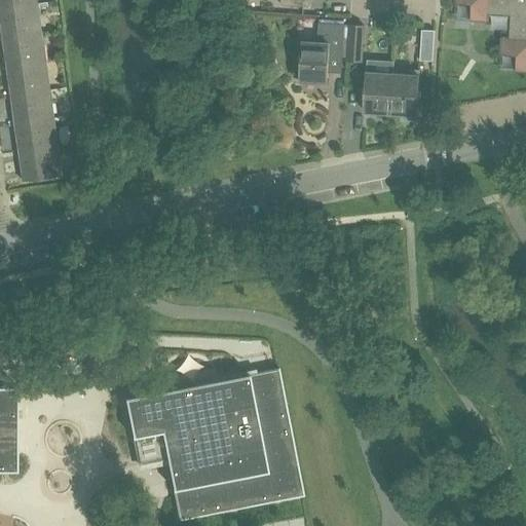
[(0,0),(0,9),(36,4),(35,0),(0,0)]
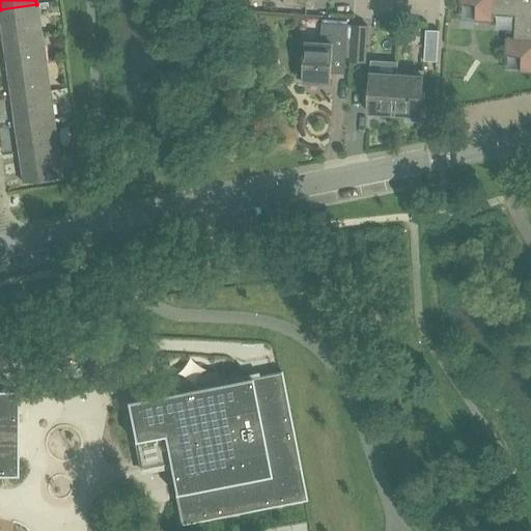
[(530,0),(458,0),(459,3),(476,4),(475,21),(493,22),(493,14),(515,15),(514,37),(506,36),(505,54),(522,55),(521,72),(530,73),(530,0)]
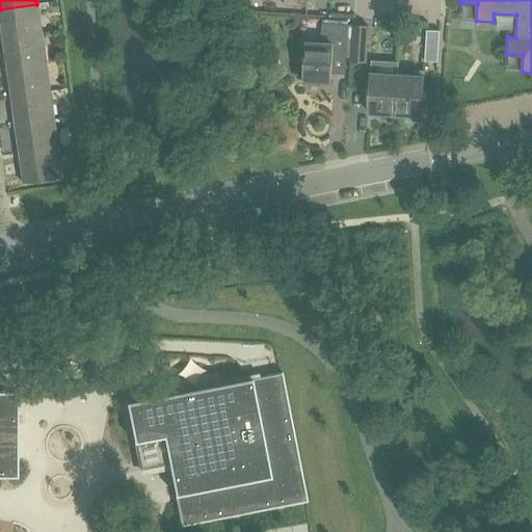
[(41,33),(36,4),(0,9),(0,25),(2,38),(41,33)]
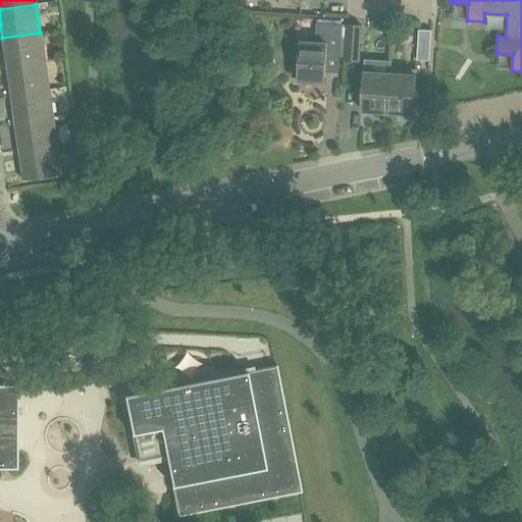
[(292,64),(292,76),(298,76),(298,80),(324,82),(326,56),(340,57),(342,24),(316,23),(315,42),(300,41),(299,64),(292,64)]
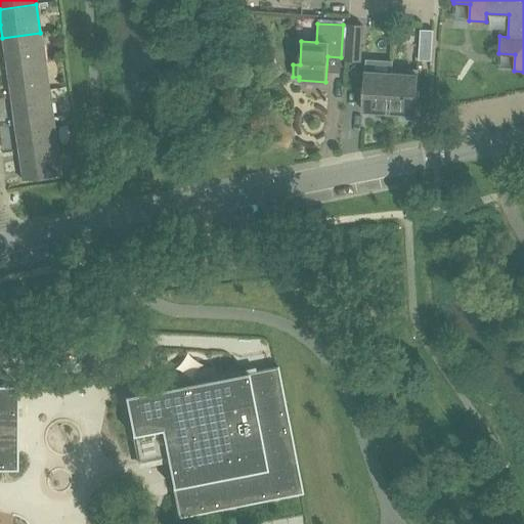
[(348,26),(346,59),(360,60),(362,26),(348,26)]
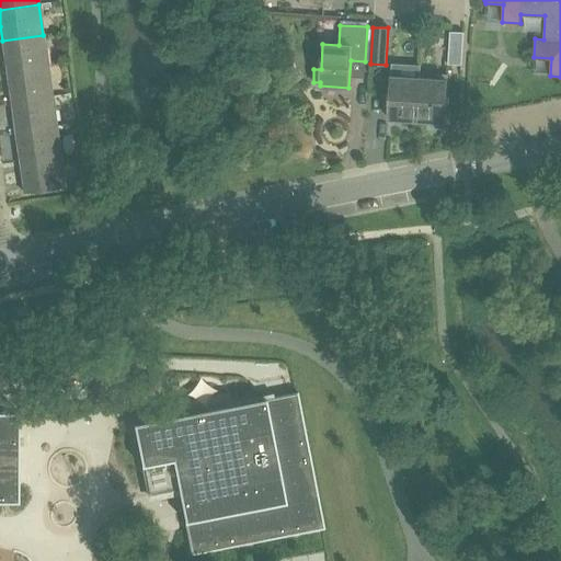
[(449,32),(448,64),(461,65),(464,32),(449,32)]
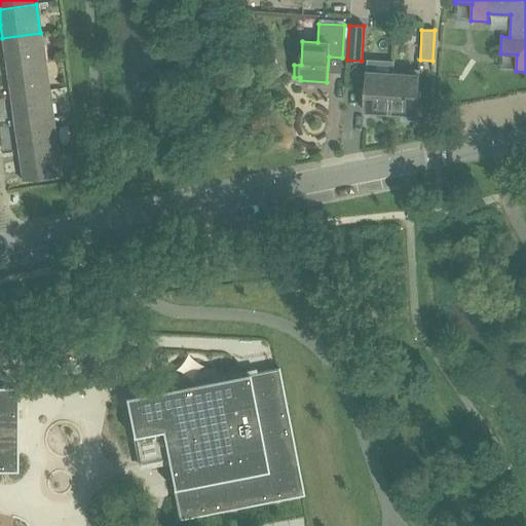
[(44,62),(40,33),(2,38),(6,67),(44,62)]
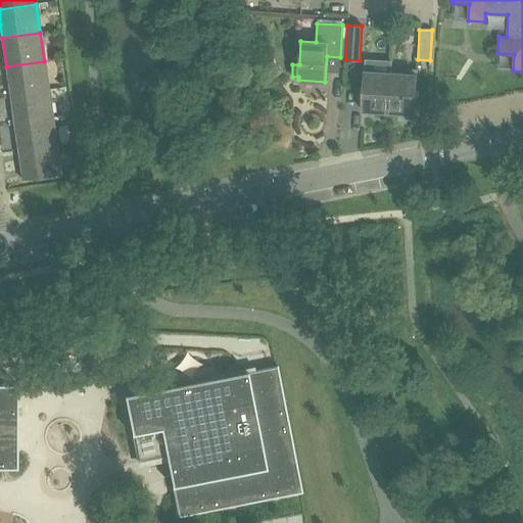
[(387,112),(390,73),(376,73),(377,61),(365,60),(362,110),(387,112)]
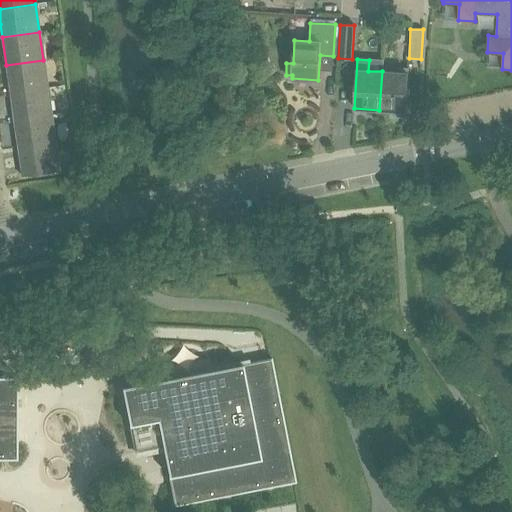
[(47,88),(43,60),(6,65),(10,93),(47,88)]
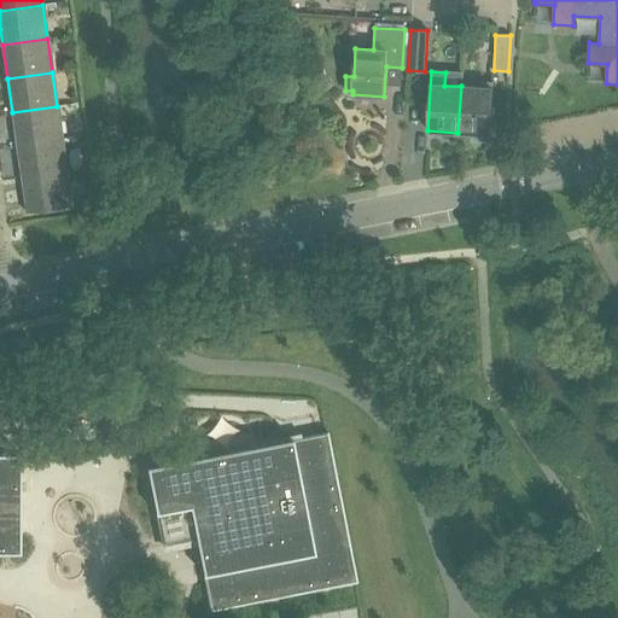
[(478,87),(461,86),(458,133),(472,133),(472,139),(493,140),(494,126),(489,126),(493,82),(478,81),(478,87)]
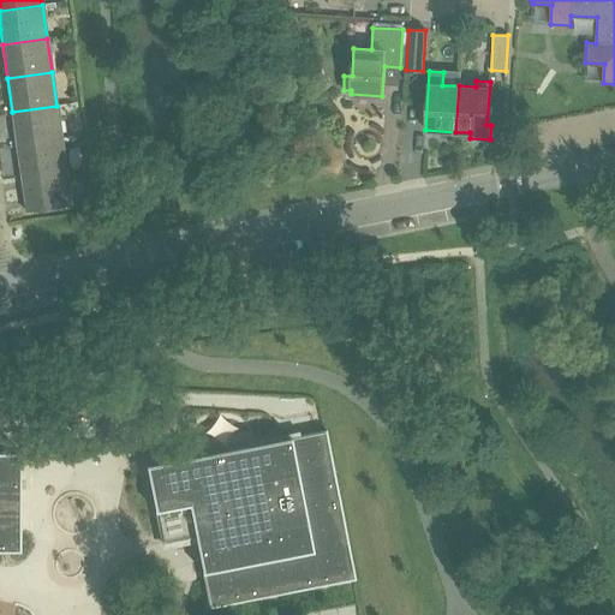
[(17,145),(60,139),(57,106),(12,112),(17,145)]
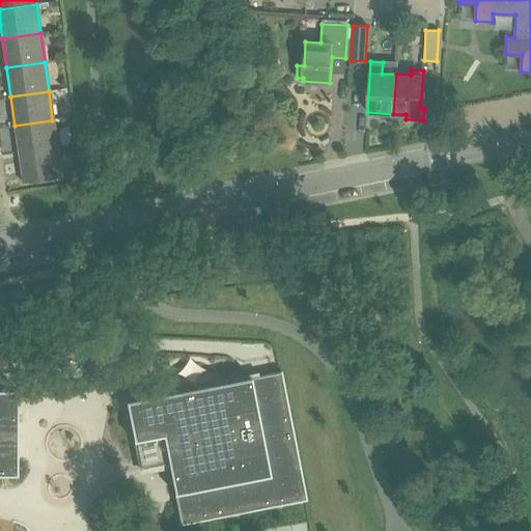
[(56,148),(52,120),(15,126),(19,155),(56,148)]
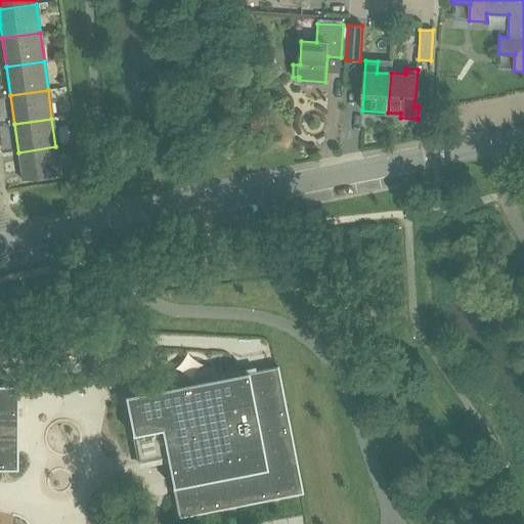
[(59,175),(55,146),(18,153),(23,180),(59,175)]
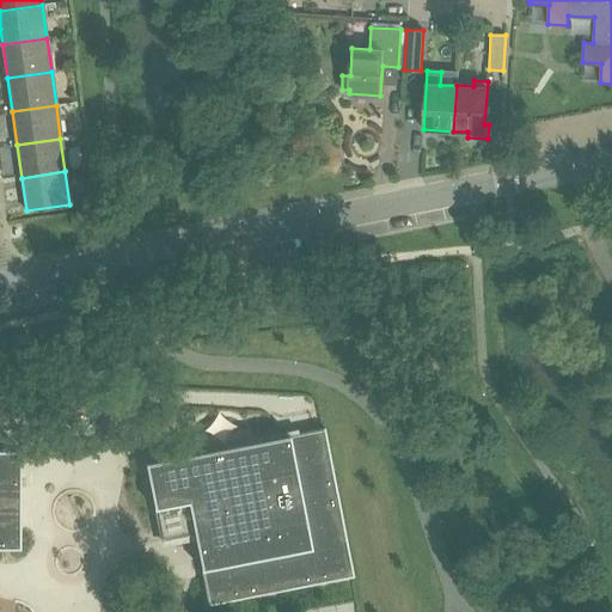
[(298,433),(245,444),(146,463),(152,497),(153,497),(161,540),(195,534),(195,539),(208,605),(353,576),(324,428),(298,433)]
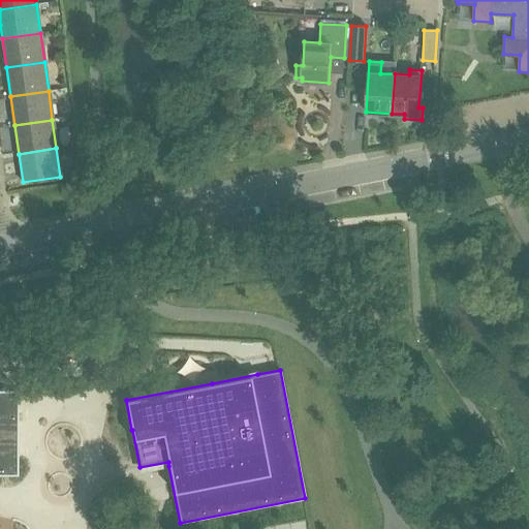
[(0,472),(17,473),(17,444),(17,389),(0,387),(0,472)]
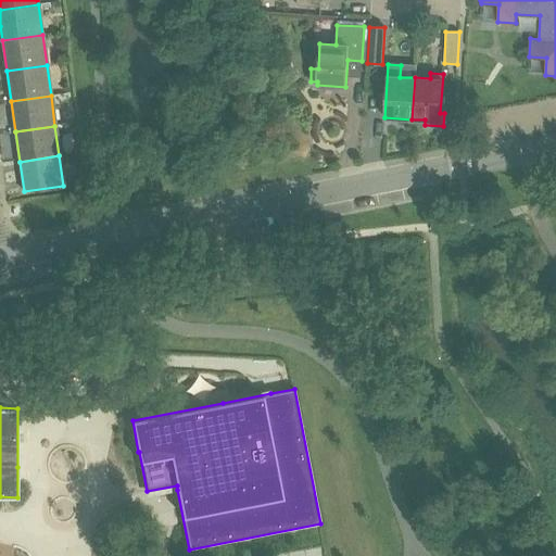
All buildings are outlined.
